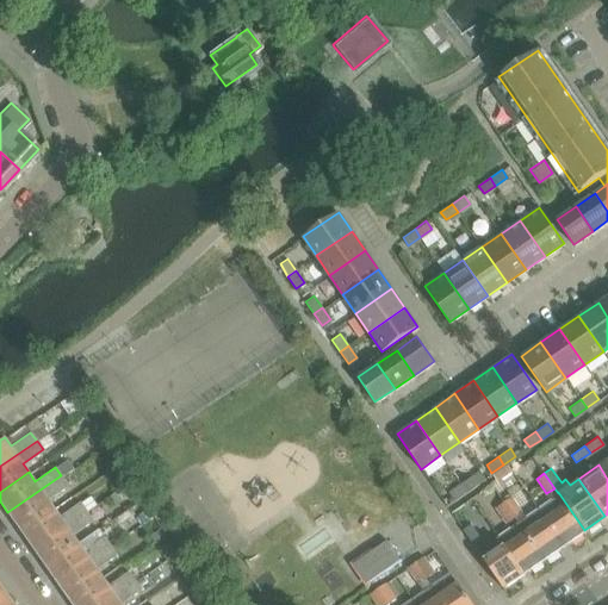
[(472,474),(460,482),(466,491),(478,482),(472,474)]
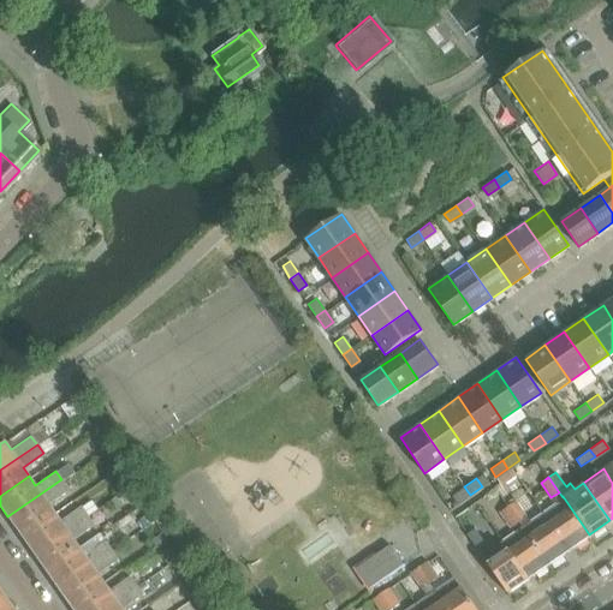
[(61,479),(7,516),(21,534),(54,510),(47,502),(67,488),(61,479)]
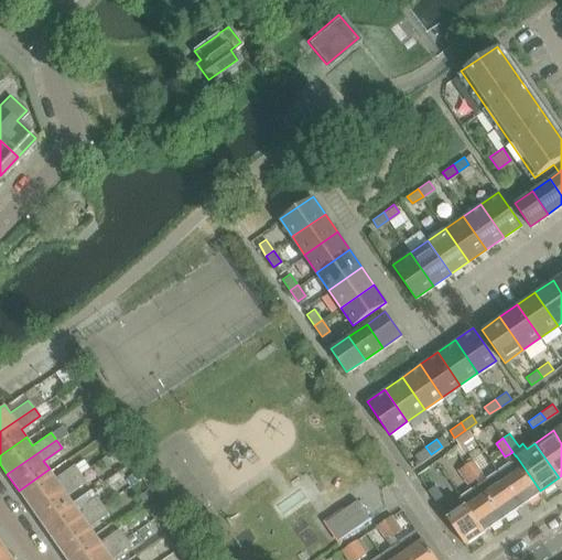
[(112,460),(125,452),(119,443),(107,451),(112,460)]
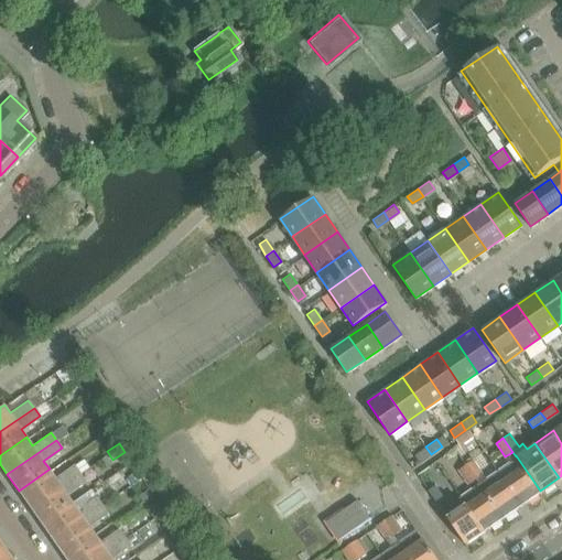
[(425,447),(414,454),(420,462),(431,454),(425,447)]
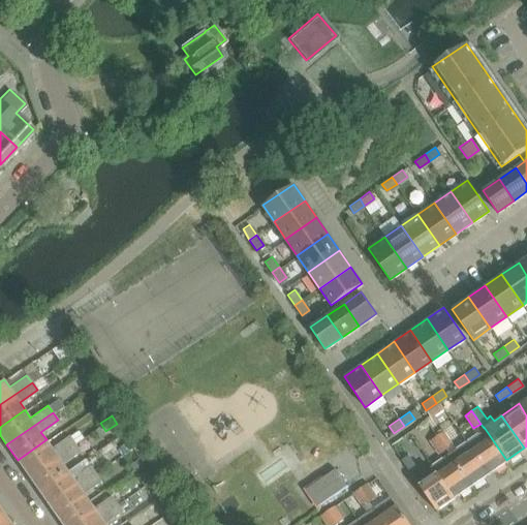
[(466,440),(488,473),(506,461),(484,428),(466,440)]
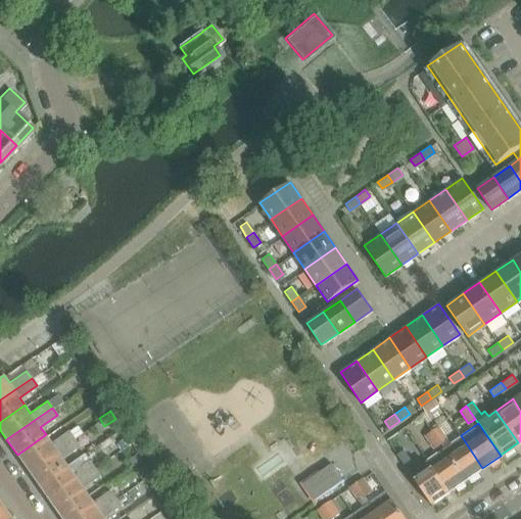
[(430,430),(439,442),(445,438),(437,426),(430,430)]
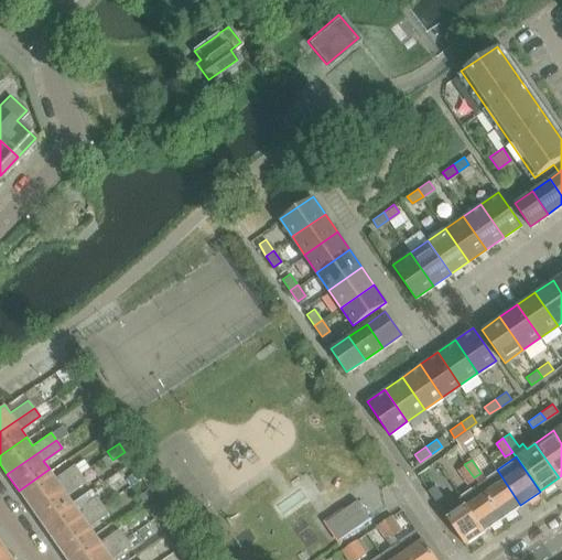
[(50,469),(19,491),(30,506),(78,472),(73,464),(55,477),(50,469)]
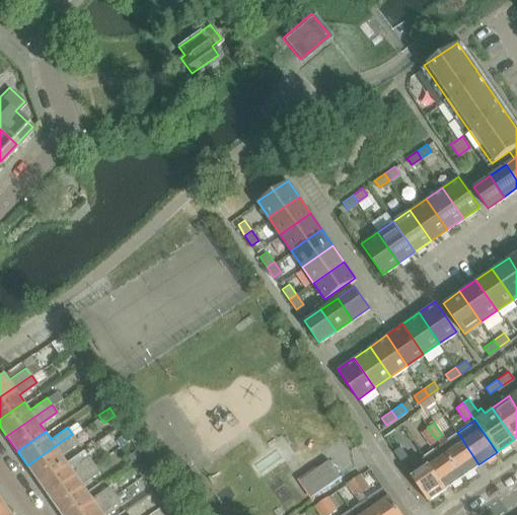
[(427,427),(422,431),(430,443),(436,439),(427,427)]
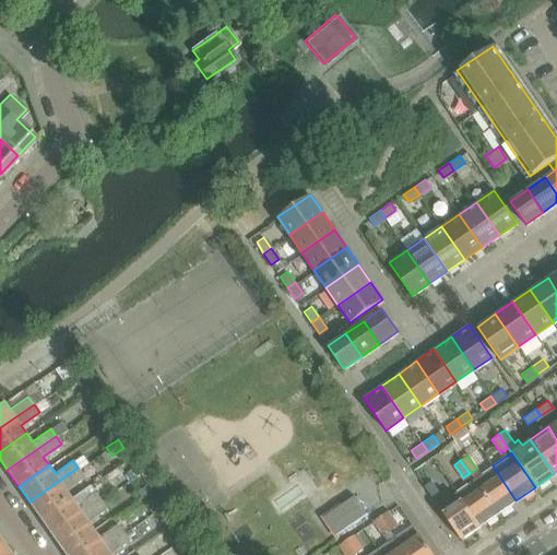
[(139,472),(134,464),(126,470),(130,477),(139,472)]
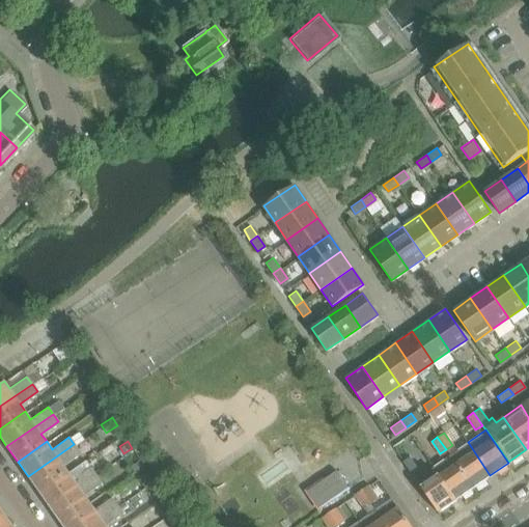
[(468,442),(450,454),(472,487),(490,475),(468,442)]
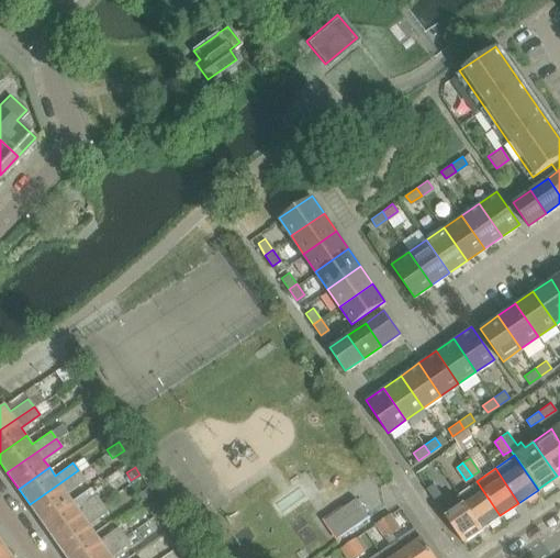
[(78,470),(30,504),(41,521),(71,499),(66,491),(84,479),(78,470)]
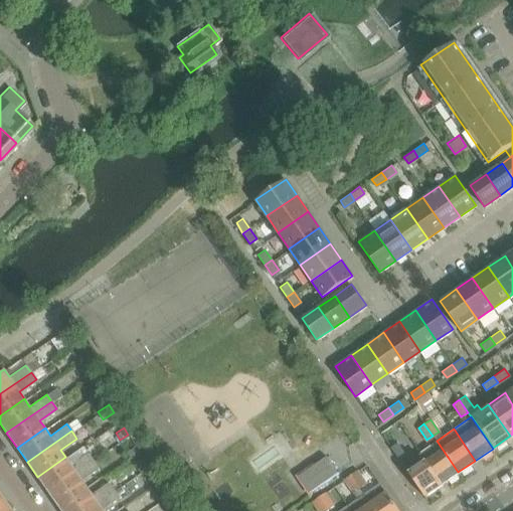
[(437,441),(419,453),(442,484),(458,472),(437,441)]
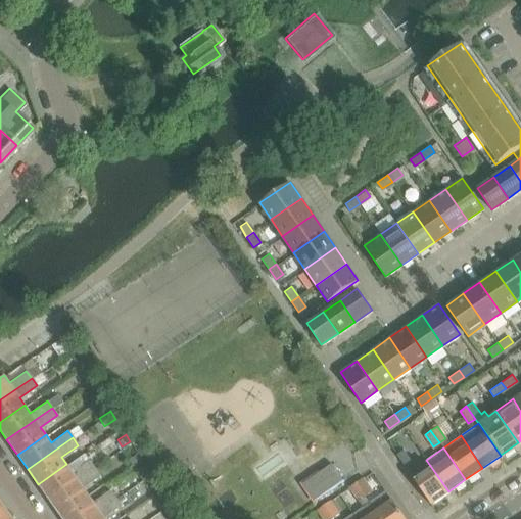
[(403,449),(396,454),(406,466),(412,462),(403,449)]
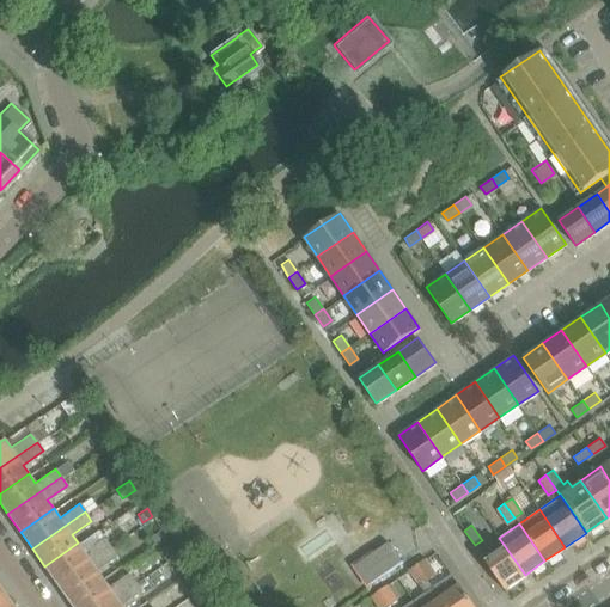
[(153,541),(164,534),(159,527),(148,534),(153,541)]
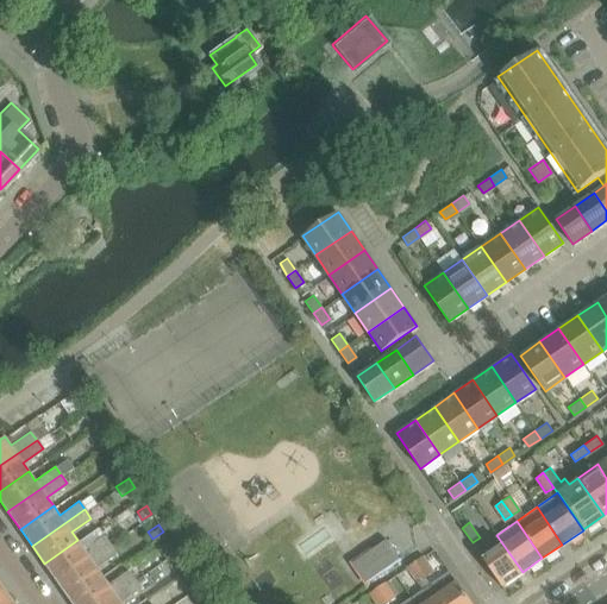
[(77,540),(44,564),(56,580),(110,543),(104,535),(83,549),(77,540)]
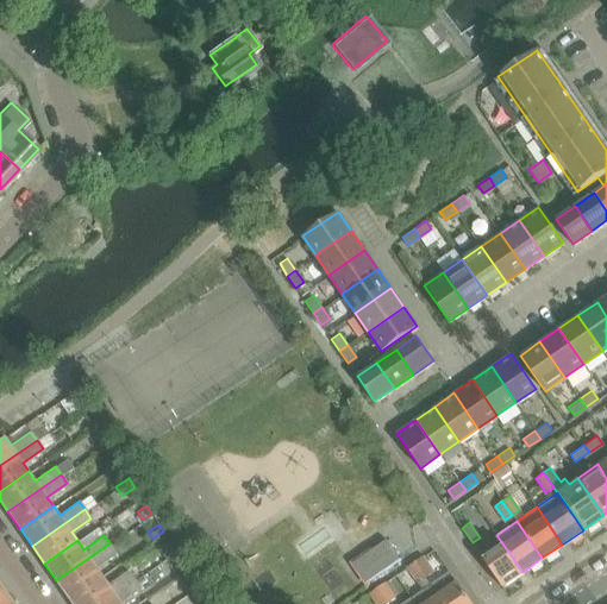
[(476,548),(483,558),(482,558),(501,586),(523,572),(496,535),(476,548)]
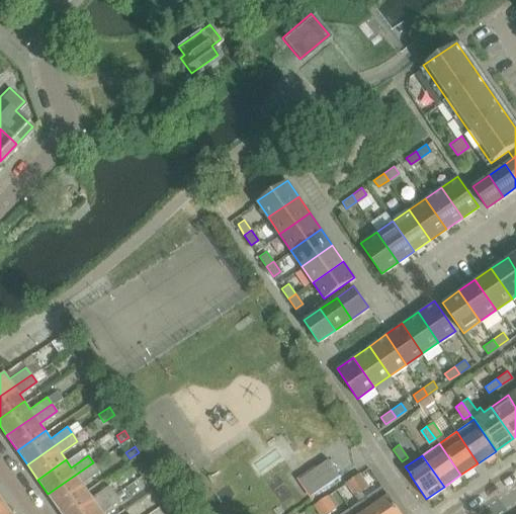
[(149,467),(142,457),(134,464),(140,474),(149,467)]
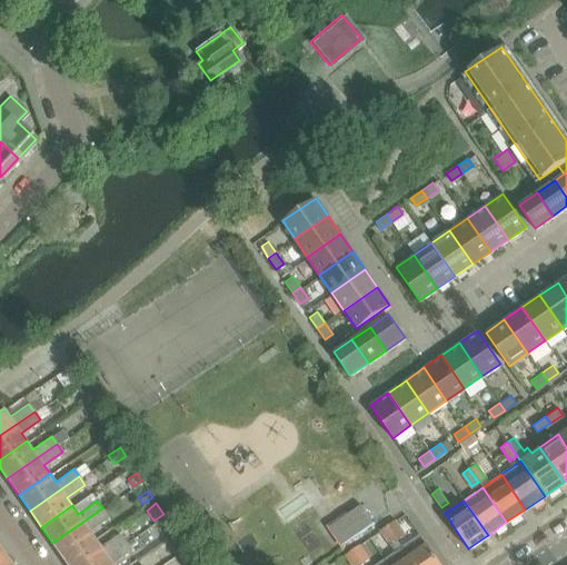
[(360,503),(328,525),(340,544),(372,522),(360,503)]
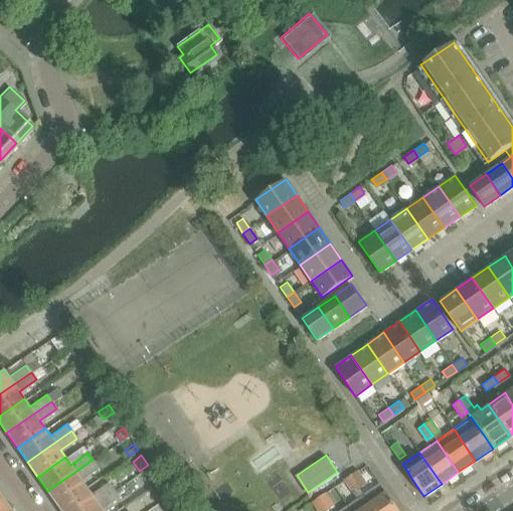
[(80,479),(98,468),(93,460),(47,491),(57,506),(86,487),(80,479)]
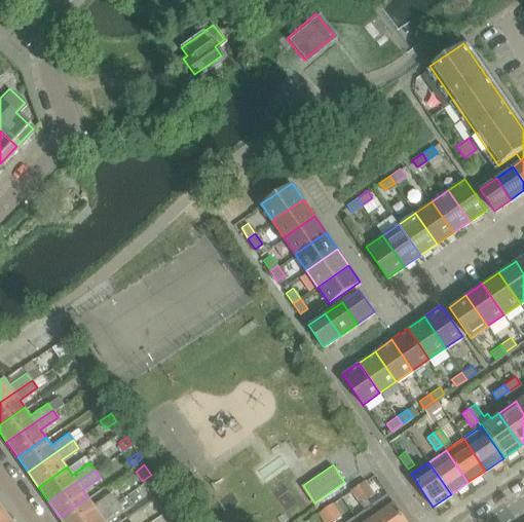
[(357,485),(364,495),(371,490),(363,480),(357,485)]
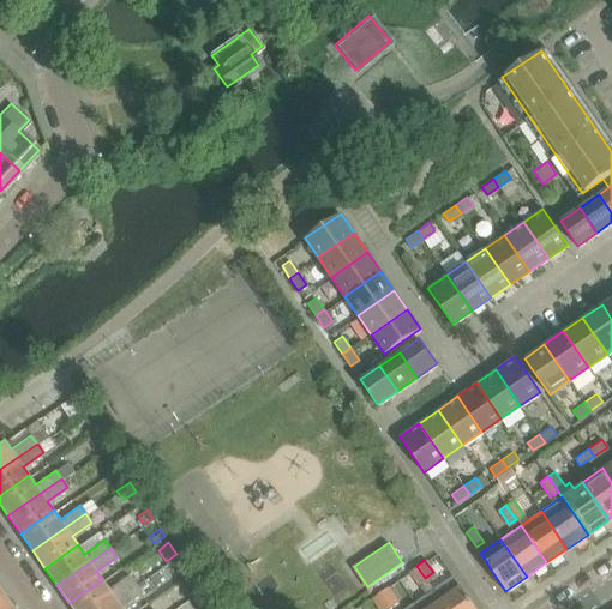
[(417,566),(409,571),(418,583),(425,578),(417,566)]
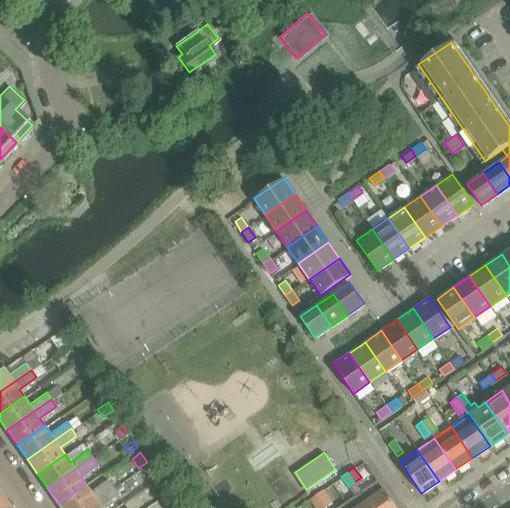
[(85,484),(57,503),(61,507),(81,507),(112,486),(107,479),(90,491),(85,484)]
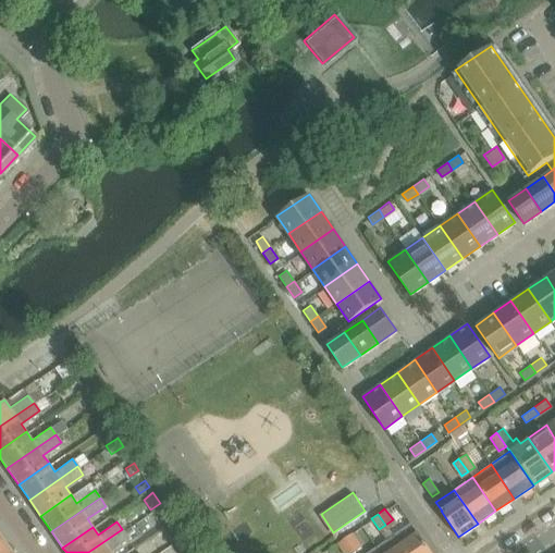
[(431,552),(417,531),(410,523),(393,536),(405,552),(431,552)]
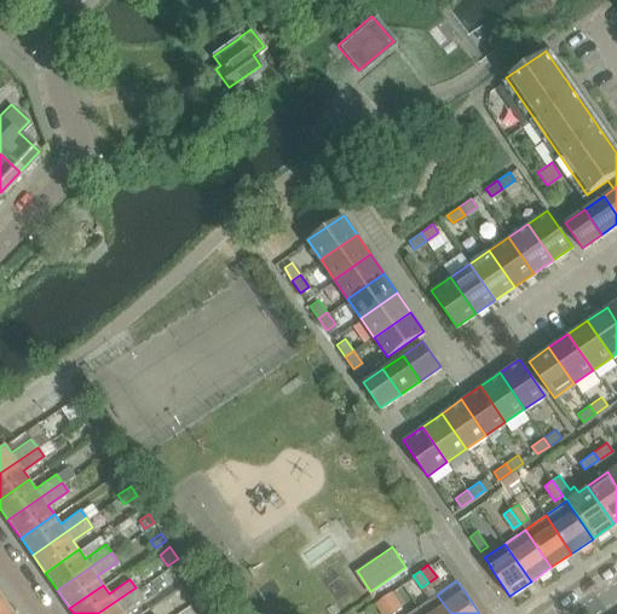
[(124,613),(122,610),(142,597),(136,588),(98,613),(124,613)]
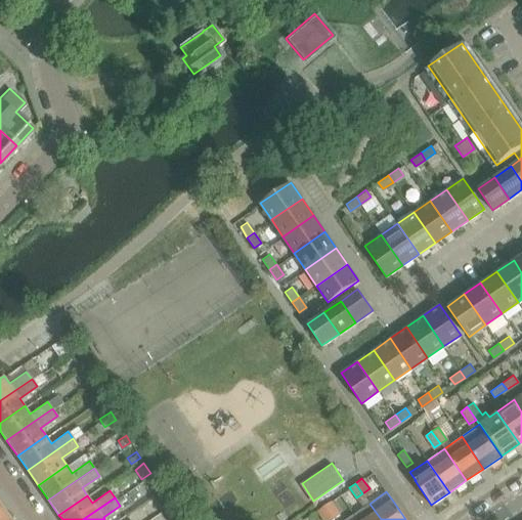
[(330,501),(322,505),(330,516),(337,511),(330,501)]
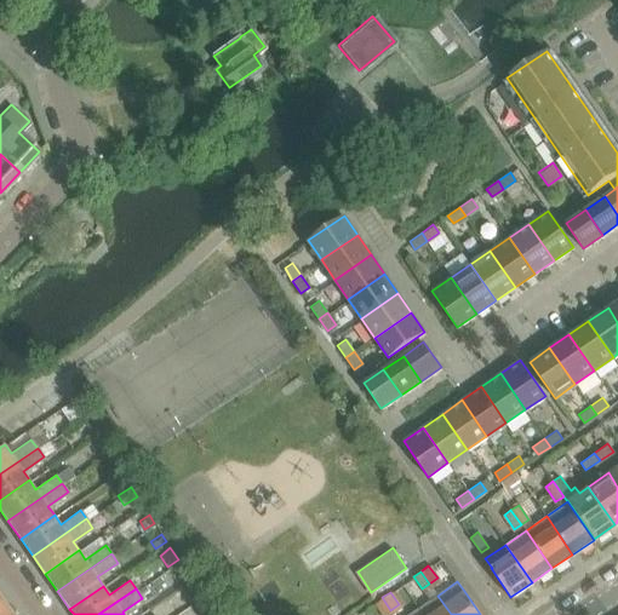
[(451,614),(438,596),(418,608),(422,614),(451,614)]
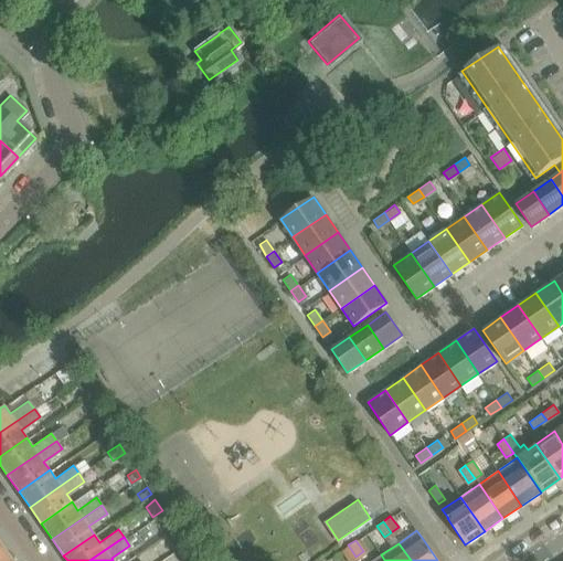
[(189,552),(183,544),(177,549),(182,557),(189,552)]
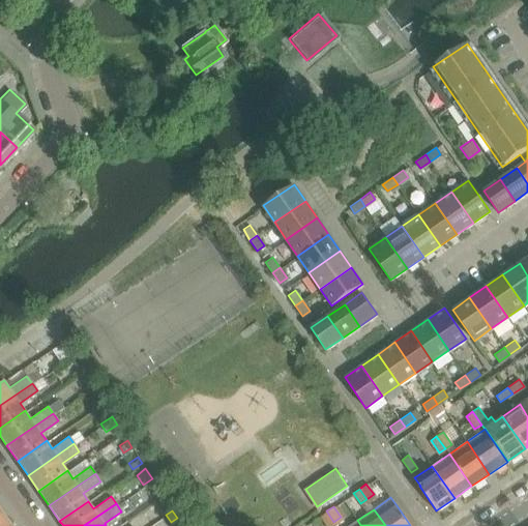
[(326,510),(320,515),(327,525),(333,522),(326,510)]
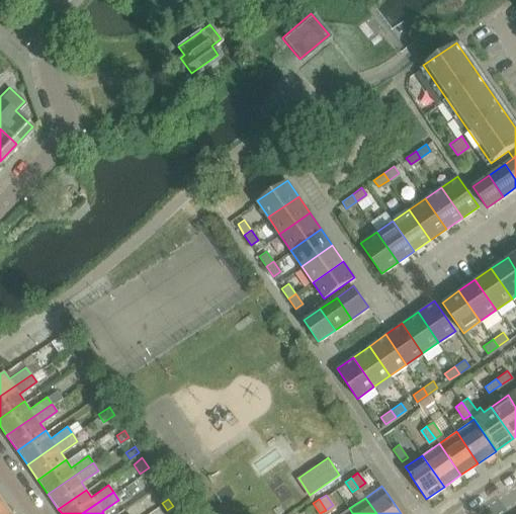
[(0,513),(12,513),(4,502),(0,505),(0,513)]
